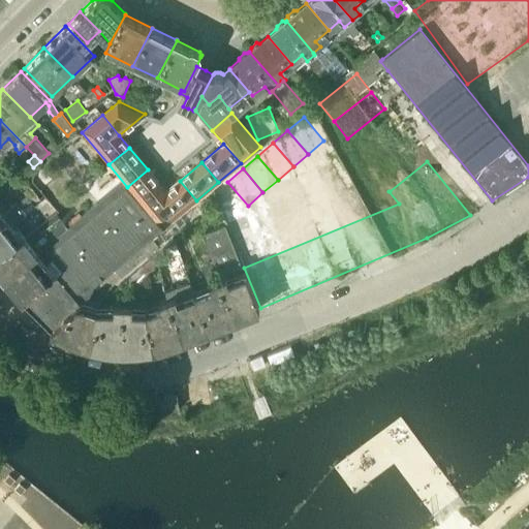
[(148,169),(127,187),(146,209),(166,191),(148,169)]
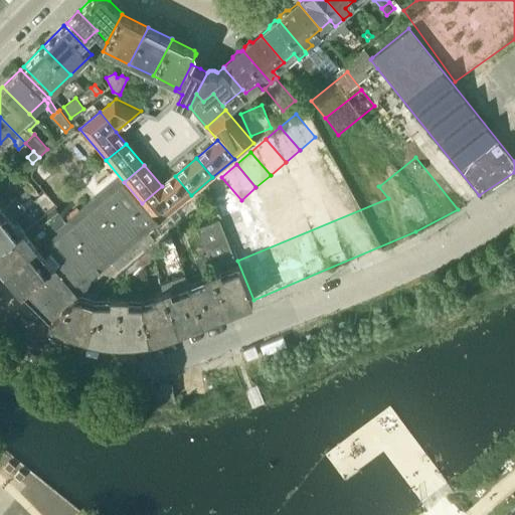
[(162,186),(142,203),(152,215),(162,207),(168,214),(191,195),(175,176),(162,186)]
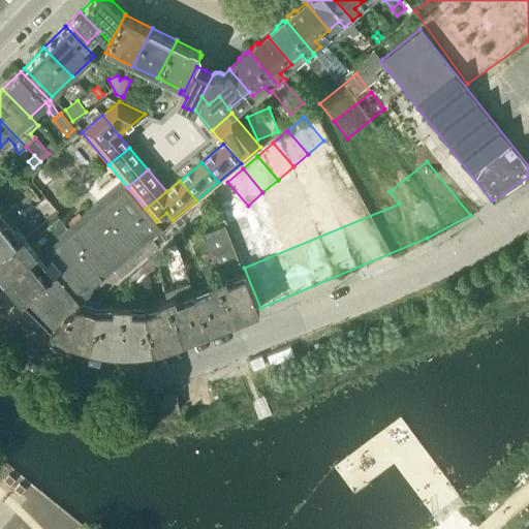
[(41,199),(28,182),(21,187),(34,205),(41,199)]
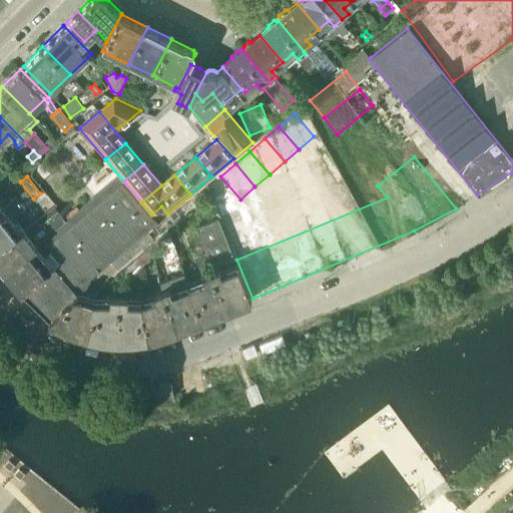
[(207,187),(219,217),(240,199),(220,176),(207,187)]
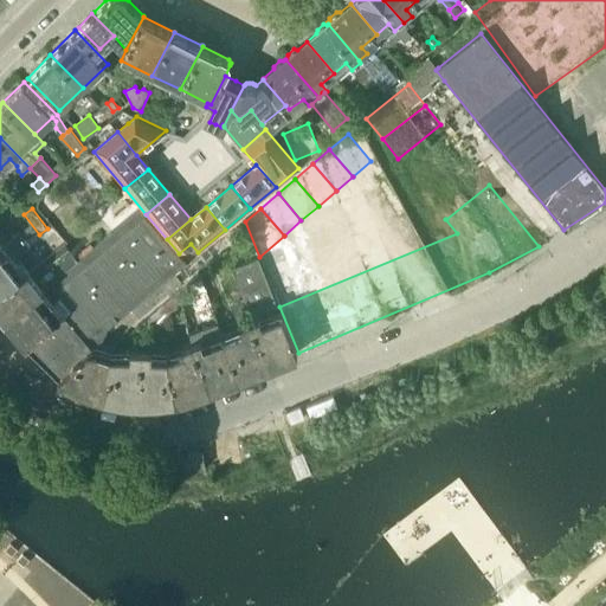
[(136,210),(42,287),(89,345),(97,339),(101,327),(179,263),(136,210)]
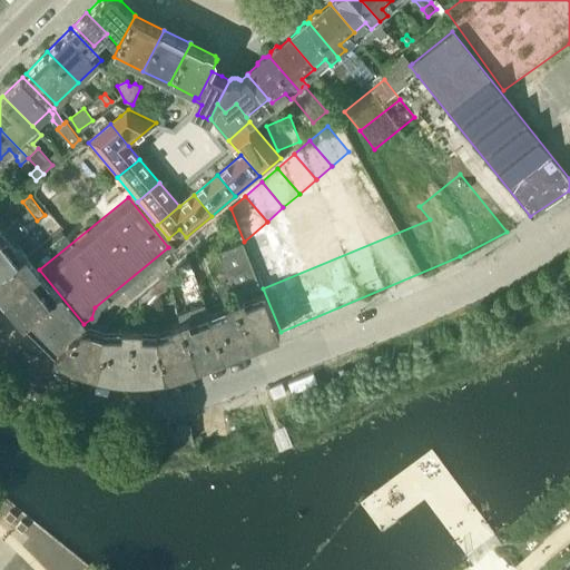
[(30,210),(19,218),(23,225),(33,216),(30,210)]
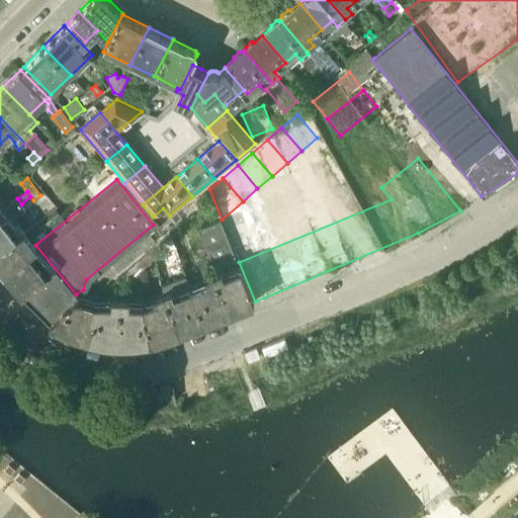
[(3,209),(0,205),(0,220),(21,204),(15,195),(8,200),(7,206),(3,209)]
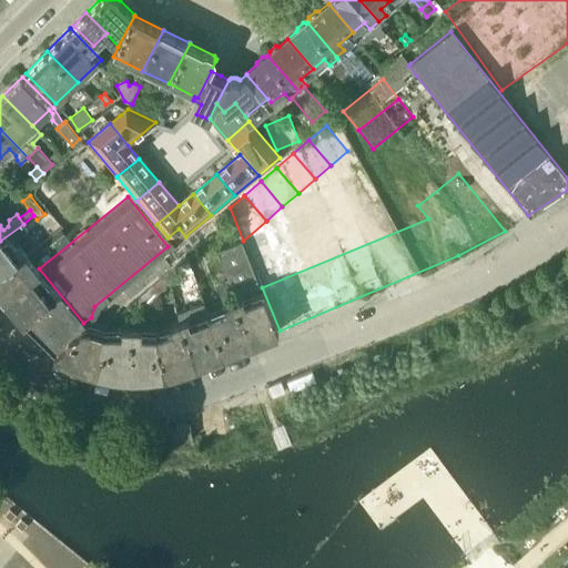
[(29,232),(23,224),(0,241),(0,274),(23,256),(11,240),(14,236),(21,237),(29,232)]
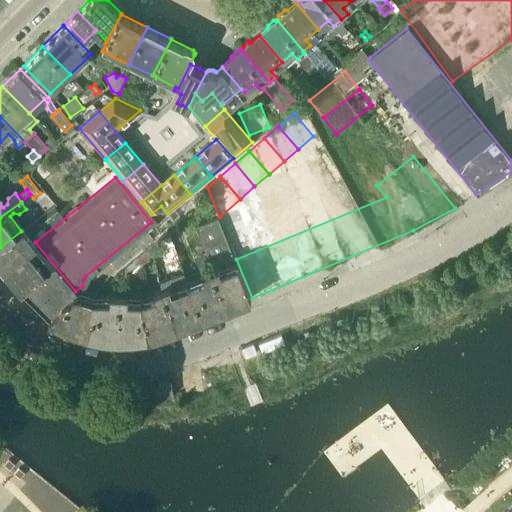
[(196,226),(211,265),(234,257),(218,217),(196,226)]
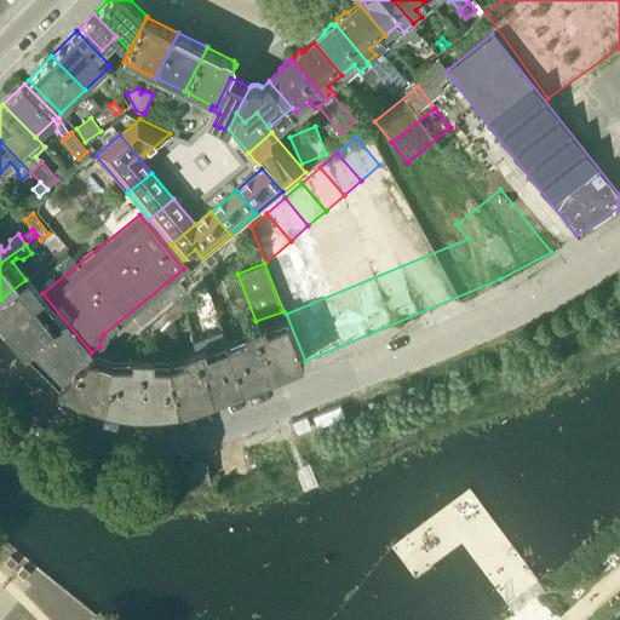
[(39,297),(26,280),(0,299),(0,321),(5,328),(44,296),(42,293),(39,297)]
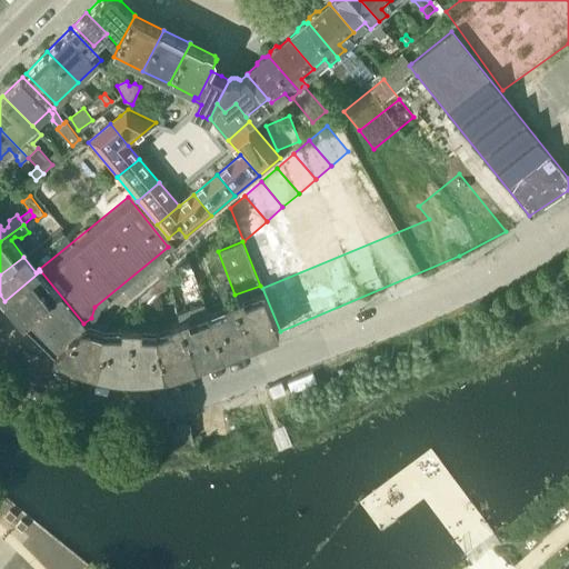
[(125,290),(131,298),(170,266),(163,258),(125,290)]
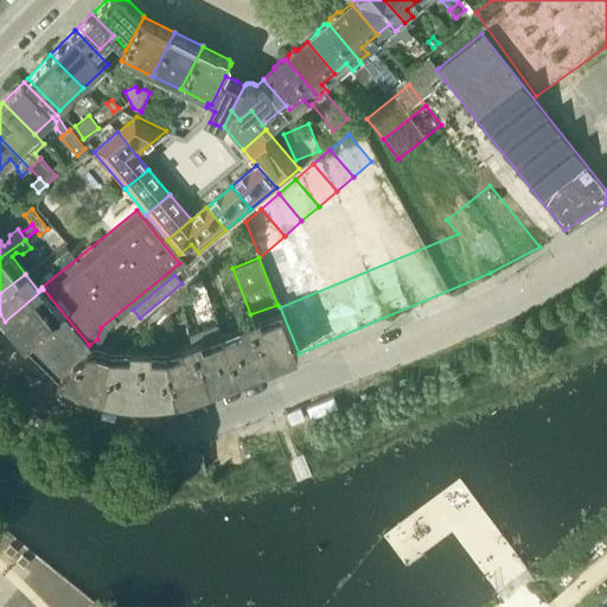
[(58,307),(43,289),(5,321),(19,339),(26,346),(65,315),(58,307)]
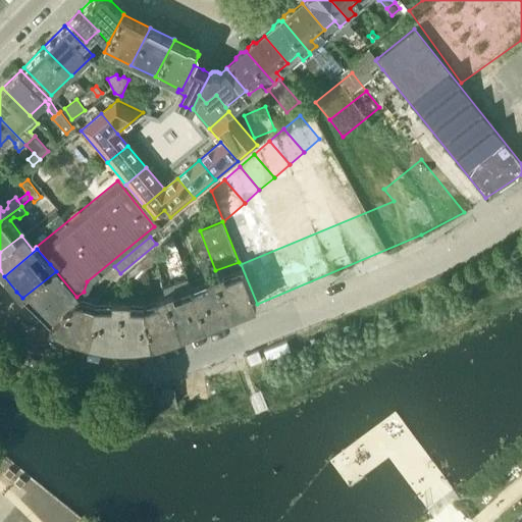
[(178,253),(157,261),(162,274),(183,266),(178,253)]
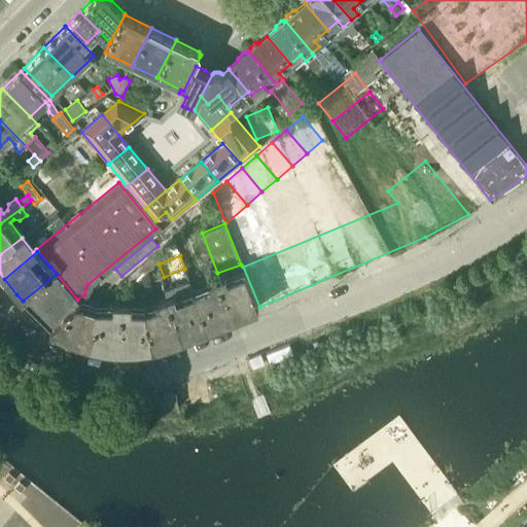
[(150,256),(130,275),(135,282),(156,265),(150,256)]
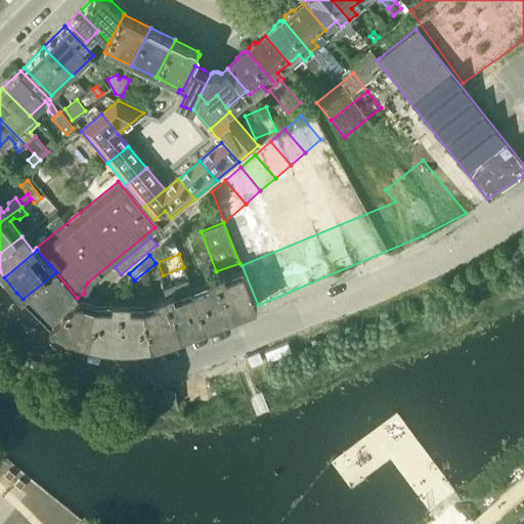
[(213,273),(230,315),(255,305),(244,276),(241,269),(224,276),(221,270),(213,273)]
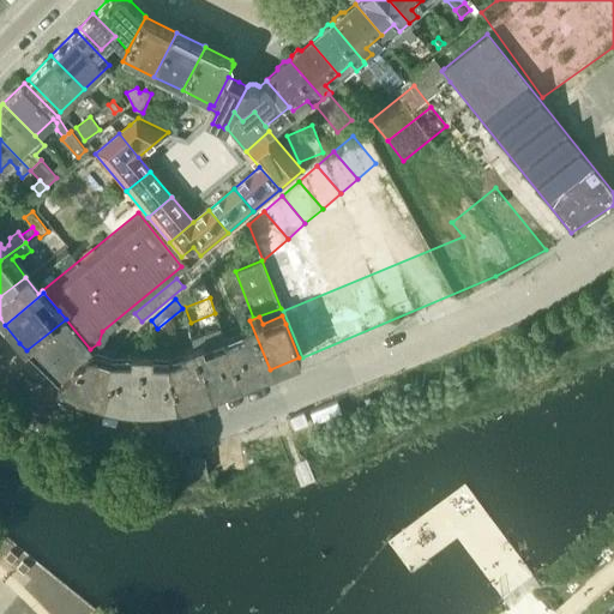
[(66,319),(26,350),(56,380),(72,367),(71,363),(88,351),(94,353),(66,319)]
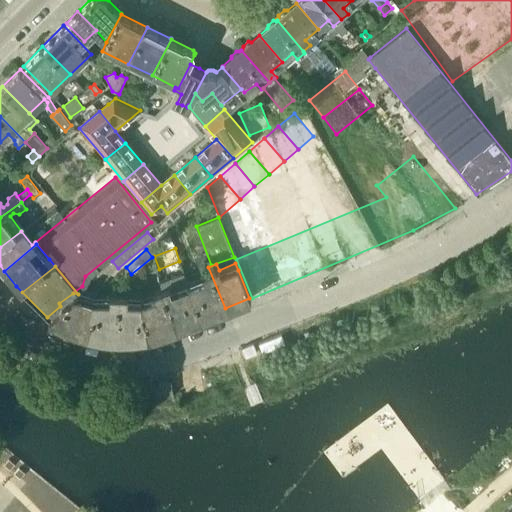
[(203,276),(186,282),(200,318),(225,308),(208,267),(201,269),(203,276)]
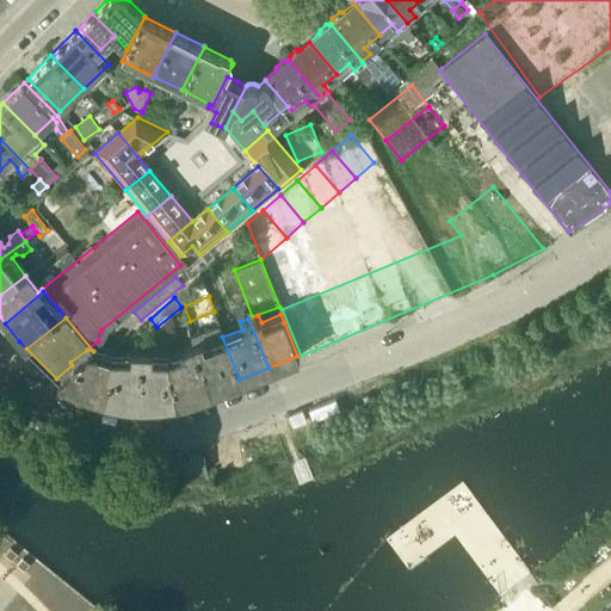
[(208,392),(239,380),(222,337),(203,345),(201,338),(191,341),(208,392)]
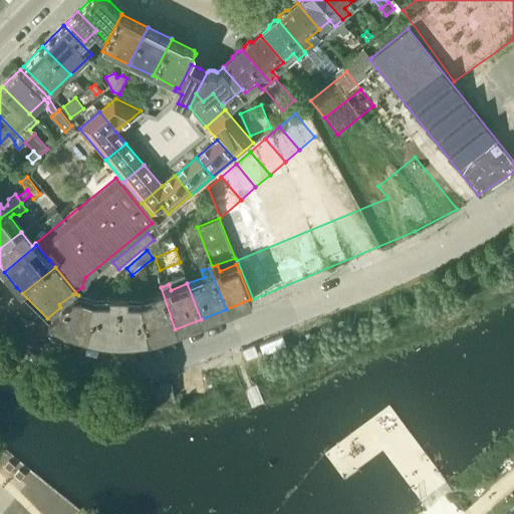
[(171,330),(175,329),(161,287),(153,290),(155,296),(142,301),(146,337),(153,336),(161,334),(171,330)]
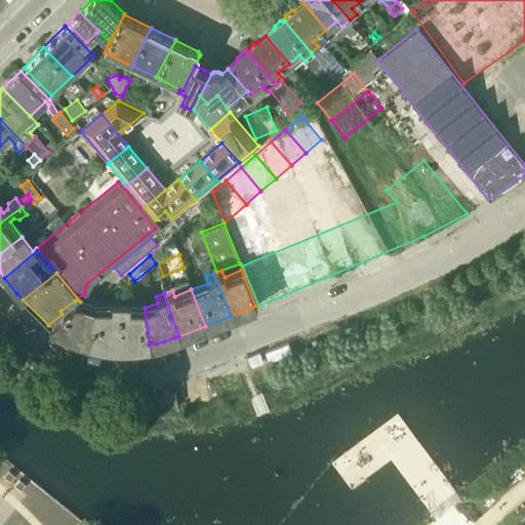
[(92,306),(80,301),(75,300),(61,311),(62,314),(48,325),(57,330),(64,334),(73,337),(83,340),(92,306)]
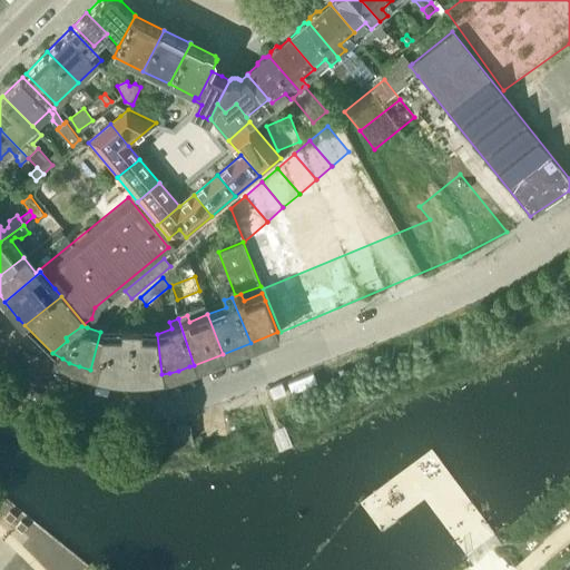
[(109,375),(127,376),(128,327),(119,327),(118,333),(105,332),(95,371),(102,373),(109,375)]
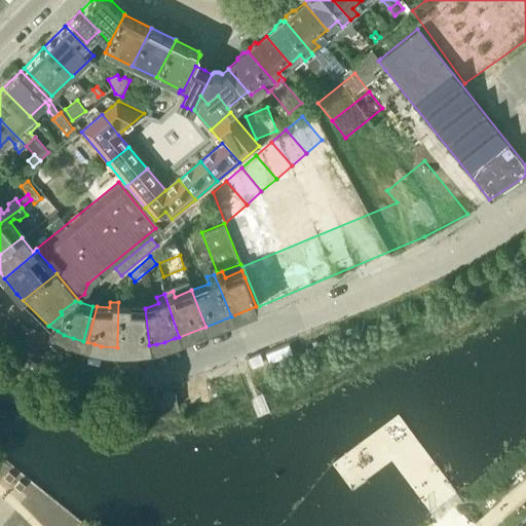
[(140,347),(149,345),(145,308),(127,308),(127,303),(118,302),(117,347),(123,348),(132,347),(140,347)]
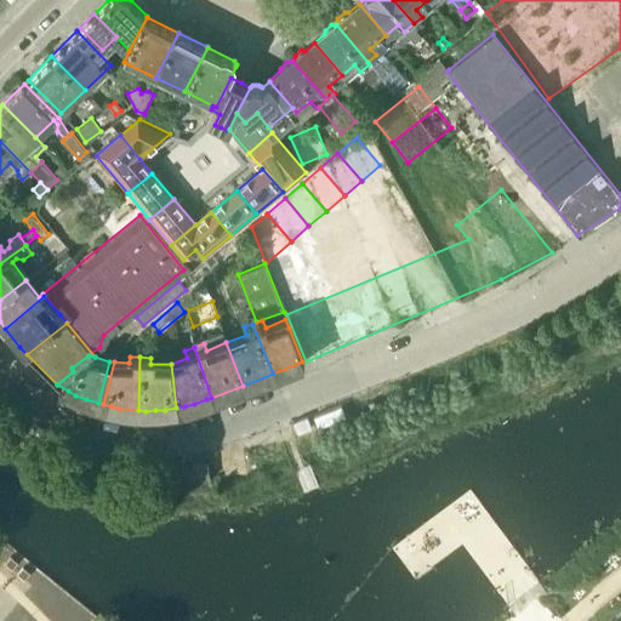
[(210,479),(208,462),(193,465),(194,472),(188,472),(189,482),(210,479)]
